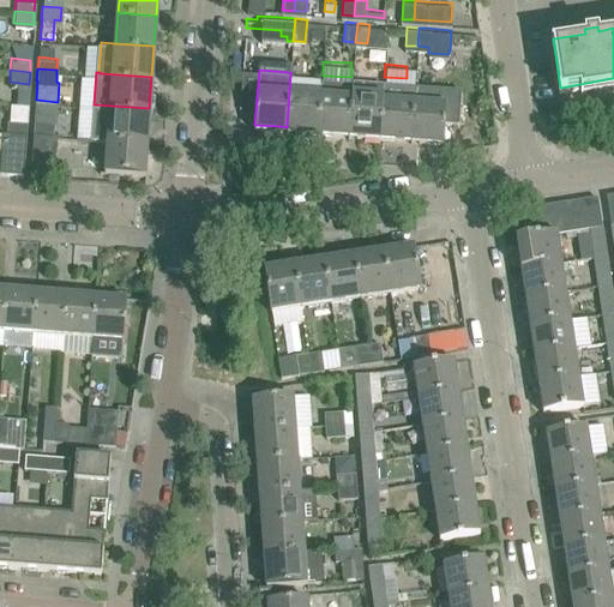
[(290,76),(287,127),(318,130),(321,78),(290,76)]
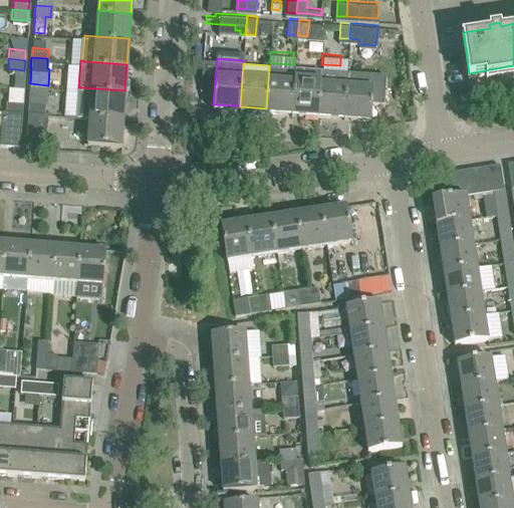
[(295,67),(292,110),(318,112),(318,111),(320,80),(319,80),(320,65),(295,63),(295,67)]
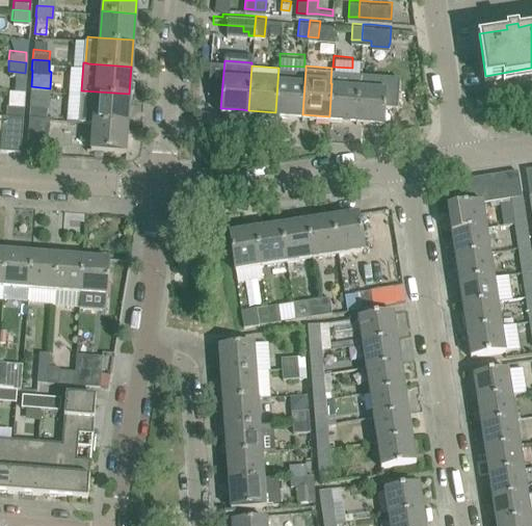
[(278,68),(275,112),(302,114),(306,70),(278,68)]
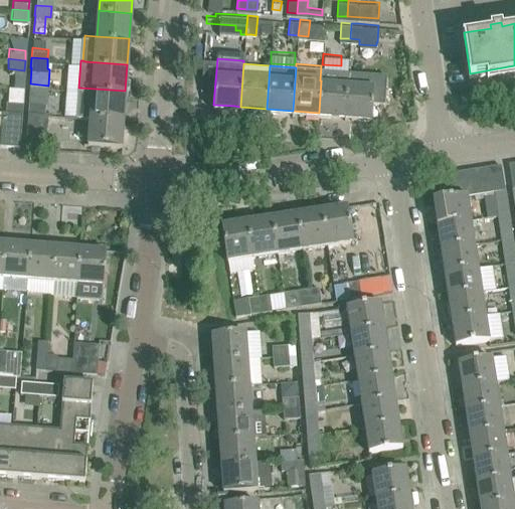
[(319,112),(319,113),(339,114),(345,115),(347,82),(348,68),(348,67),(321,65),(320,80),(321,80),(319,112)]
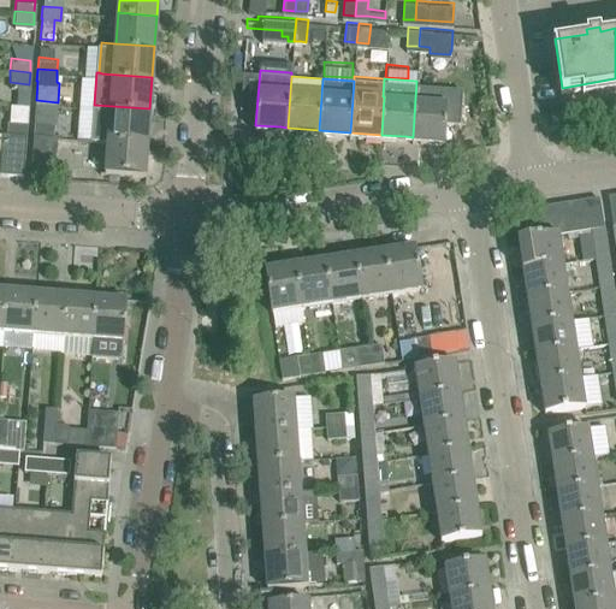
[(415,99),(413,137),(420,137),(444,140),(445,120),(461,122),(463,86),(416,82),(415,99)]
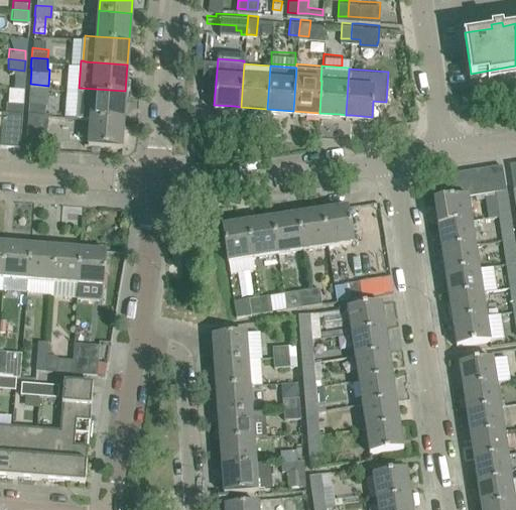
[(21,111),(22,101),(23,85),(9,84),(8,99),(6,99),(5,109),(1,108),(1,109),(21,111)]
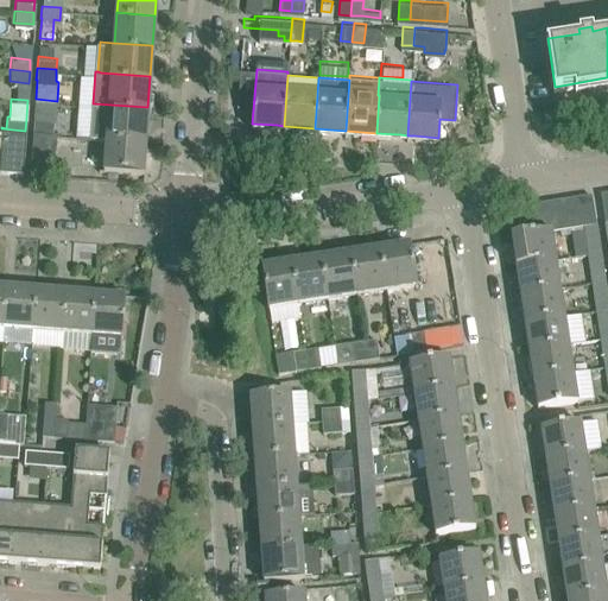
[(56,119),(57,101),(36,99),(33,130),(52,131),(54,119),(56,119)]
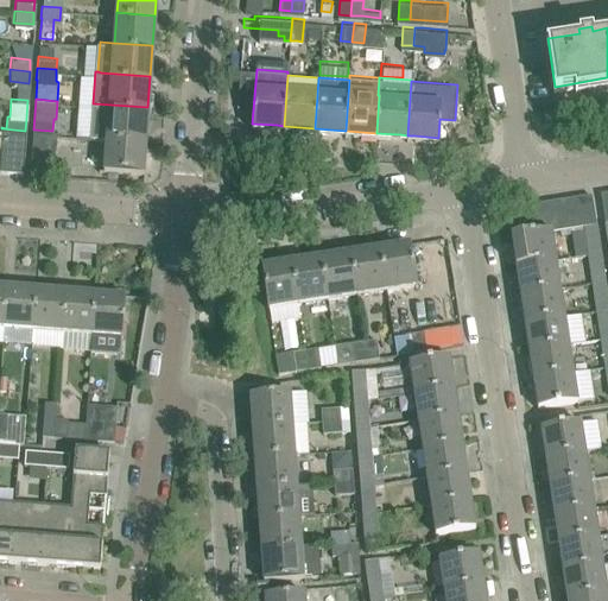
[(145,138),(147,107),(93,103),(90,134),(107,135),(145,138)]
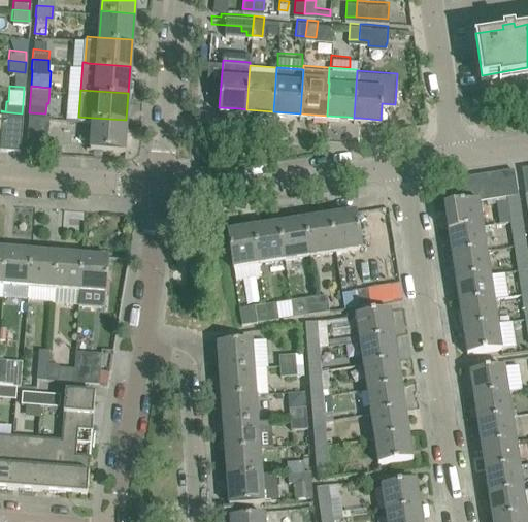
[(0,144),(20,147),(22,113),(1,111),(0,126),(0,144)]
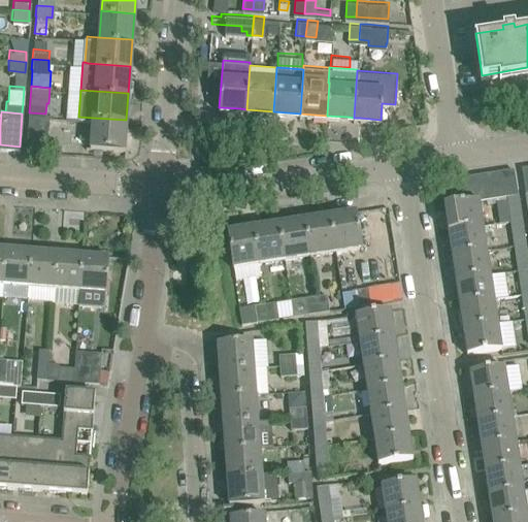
[(46,149),(48,115),(45,113),(29,112),(26,148),(46,149)]
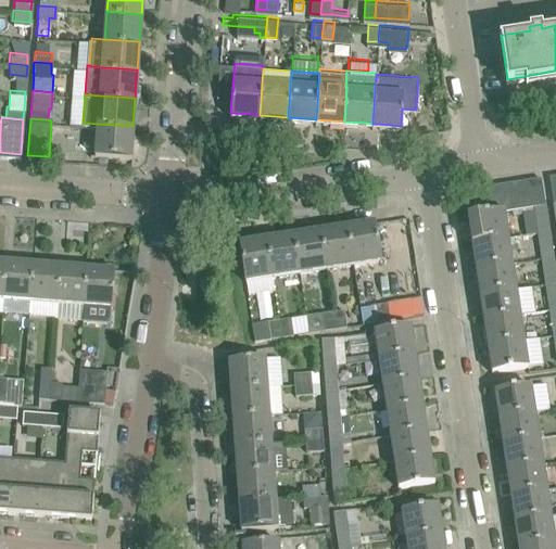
[(130,155),(133,126),(98,124),(96,152),(130,155)]
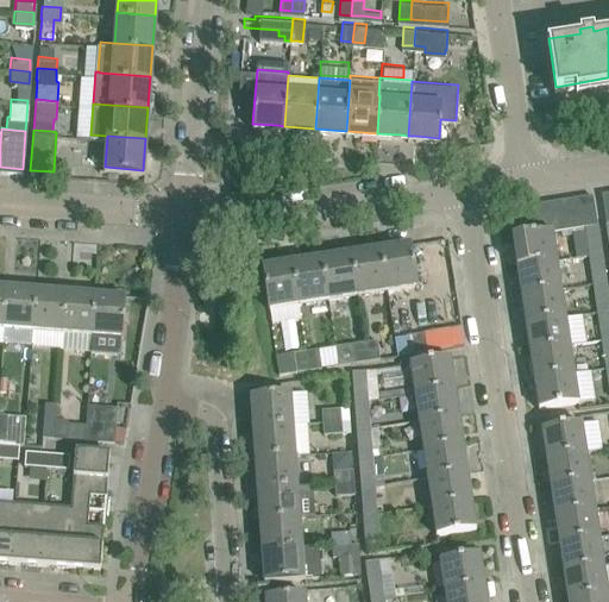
[(597,220),(592,190),(578,193),(583,223),(585,221),(597,220)]
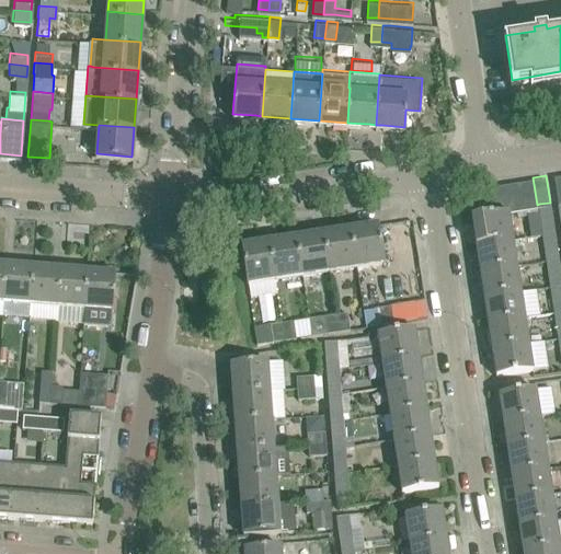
[(524,206),(537,205),(533,177),(519,180),(524,206)]
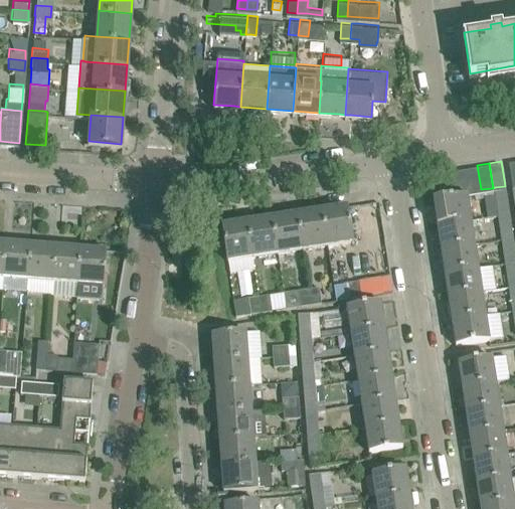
[(469,191),(481,189),(477,165),(465,167),(469,191)]
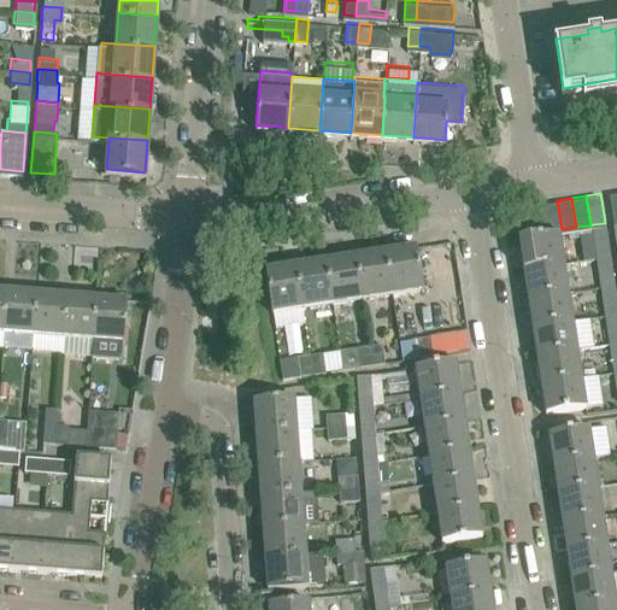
[(547,232),(559,229),(562,229),(557,200),(542,201),(547,232)]
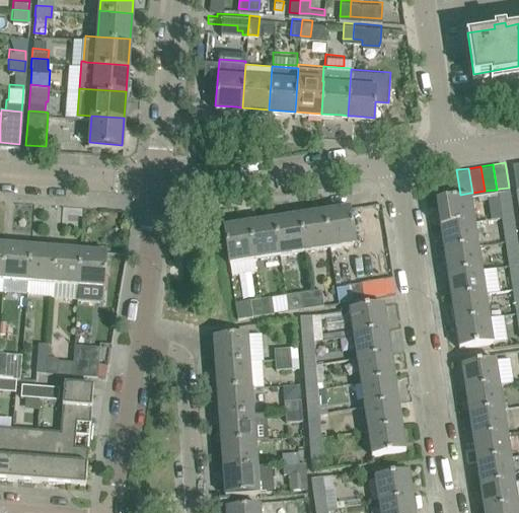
[(512,212),(509,188),(499,189),(500,197),(491,198),(494,214),(502,212),(502,214),(512,212)]
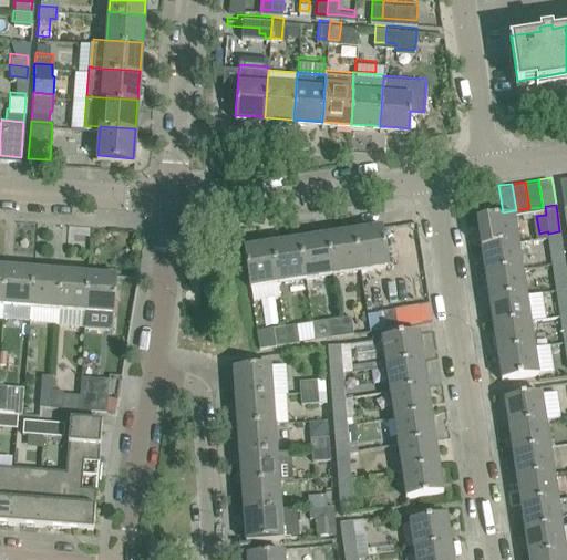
[(482,244),(518,238),(514,210),(503,213),(477,217),(482,244)]
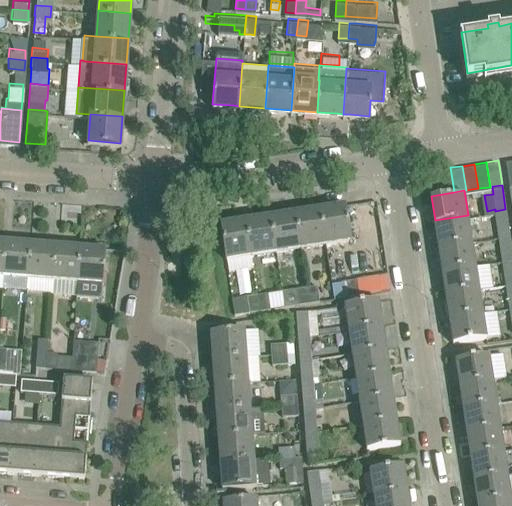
[(320,205),(325,240),(350,236),(345,201),(320,205)]
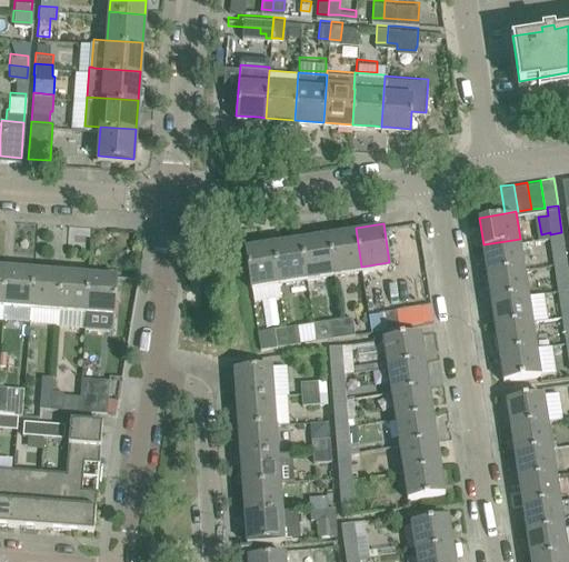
[(333,271),(361,267),(356,228),(328,232),(333,271)]
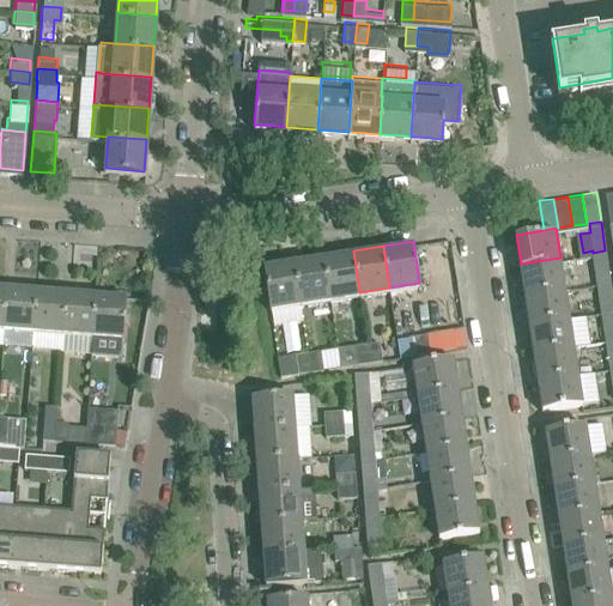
[(331,297),(359,292),(353,250),(323,255),(331,297)]
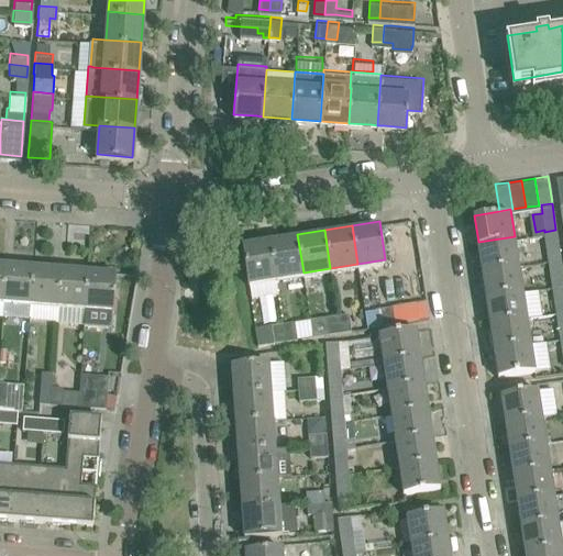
[(549,257),(560,256),(555,230),(544,232),(547,242),(533,244),(536,258),(549,256),(549,257)]
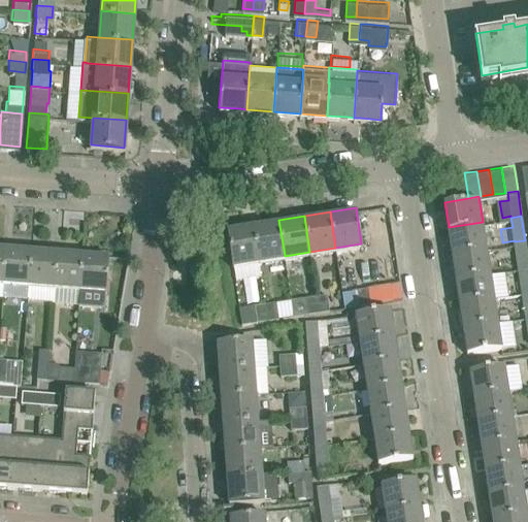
[(259,259),(285,256),(278,220),(253,224),(259,259)]
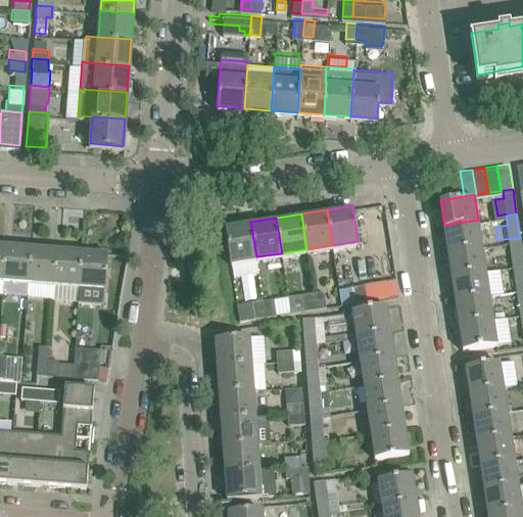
[(447,249),(481,244),(478,220),(444,225),(447,249)]
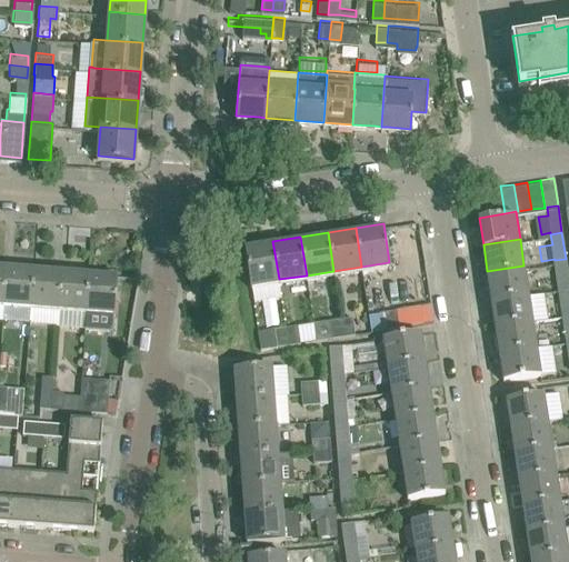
[(250,283),(279,279),(272,241),(245,246),(250,283)]
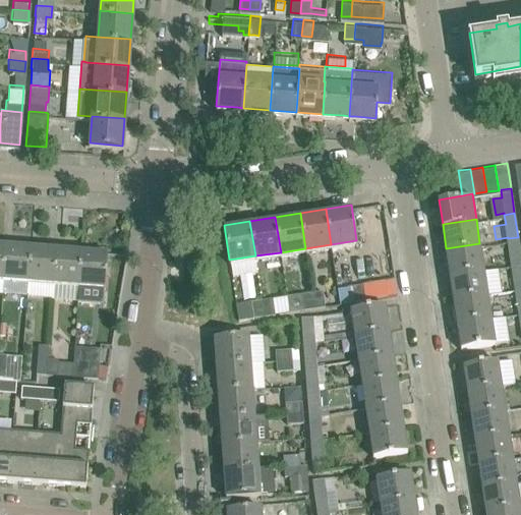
[(512,263),(520,261),(520,256),(518,237),(508,238),(512,263)]
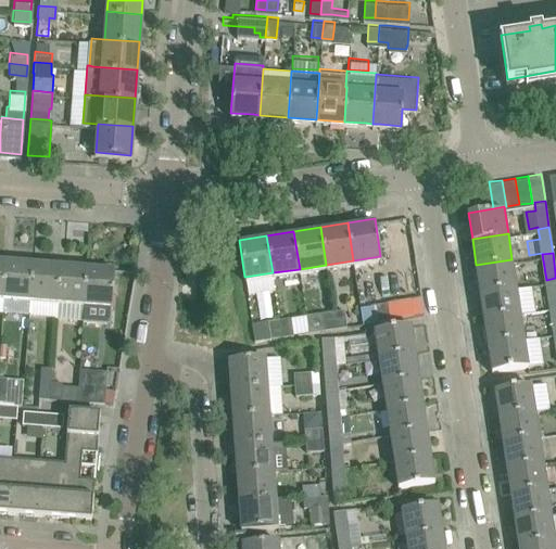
[(29,297),(33,256),(15,255),(15,258),(5,258),(2,295),(29,297)]
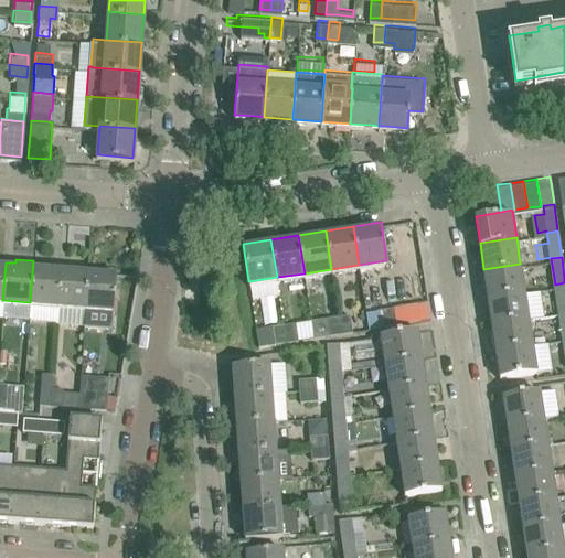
[(57,303),(61,267),(51,266),(51,261),(33,260),(30,302),(57,303)]
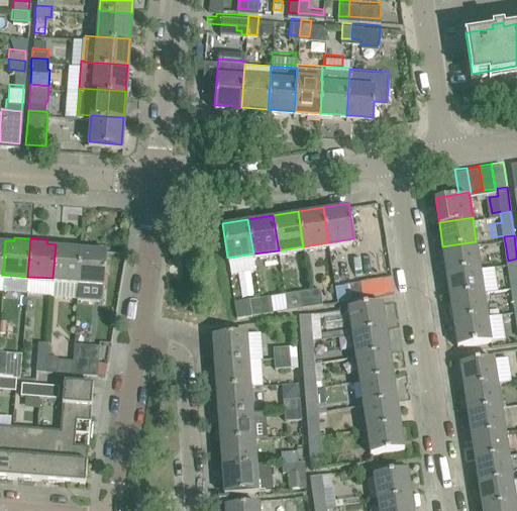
[(480,266),(480,264),(491,262),(488,239),(476,241),(442,246),(446,271),(480,266)]
